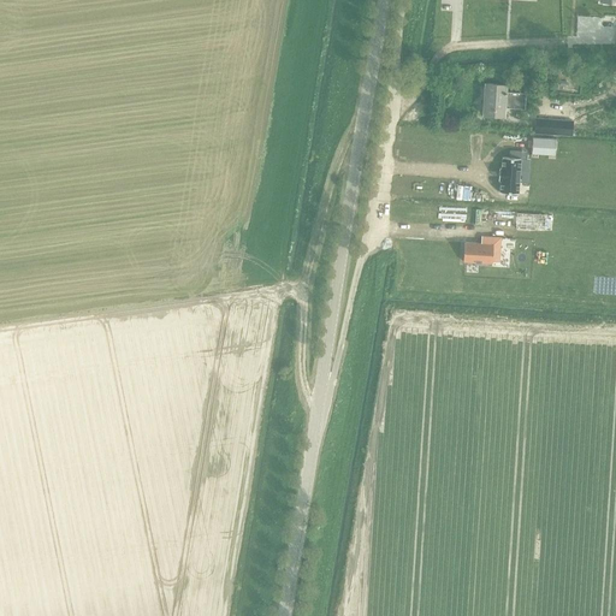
[(483,114),(504,116),(504,107),(525,108),(526,93),(505,92),(507,86),(485,84),(483,114)]
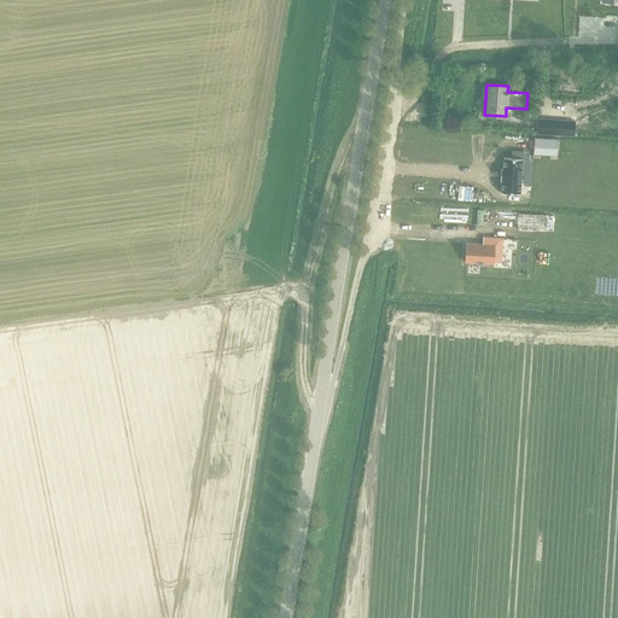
[(537,118),(536,134),(573,136),(575,121),(537,118)]
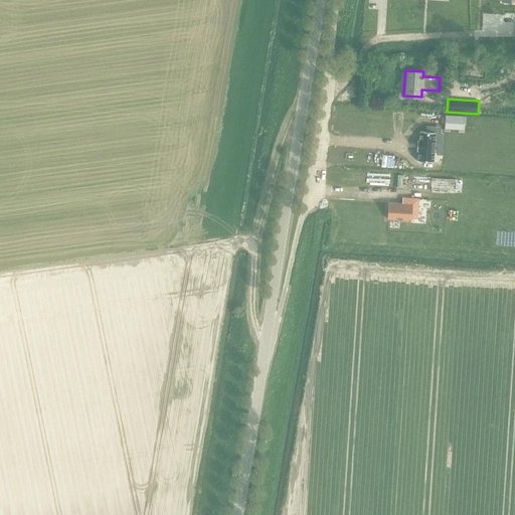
[(443,115),(442,129),(462,130),(463,116),(443,115)]
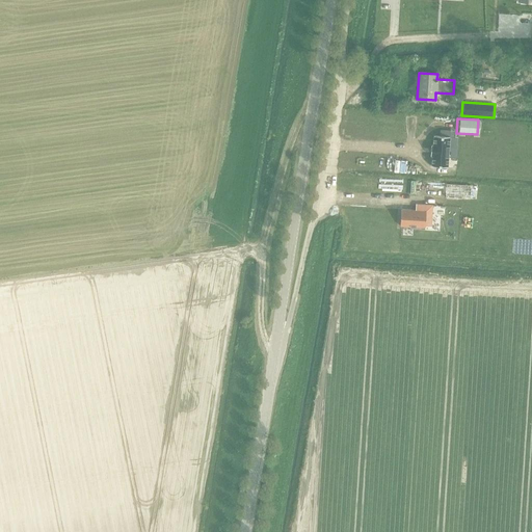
[(431,145),(430,156),(432,156),(431,165),(448,167),(449,148),(453,148),(454,137),(450,137),(450,131),(441,130),(440,136),(433,135),(433,145),(431,145)]
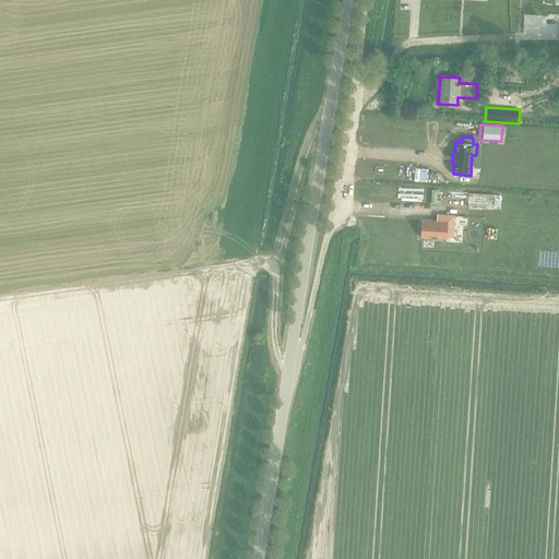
[(420,222),(419,239),(444,240),(444,236),(452,237),(453,215),(436,215),(436,222),(420,222)]
